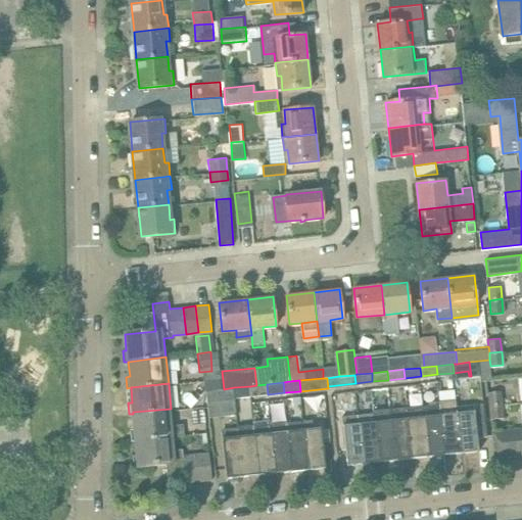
[(267,384),(256,385),(250,386),(251,396),(268,394),(267,384)]
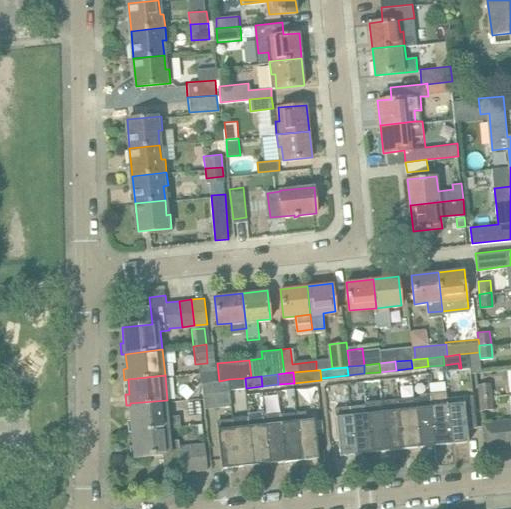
[(245,378),(229,379),(230,389),(246,388),(245,378)]
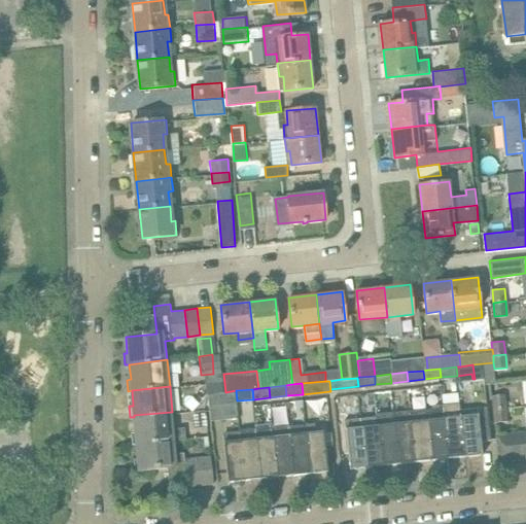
[(236,390),(225,392),(219,392),(222,423),(239,421),(237,400),(236,390)]
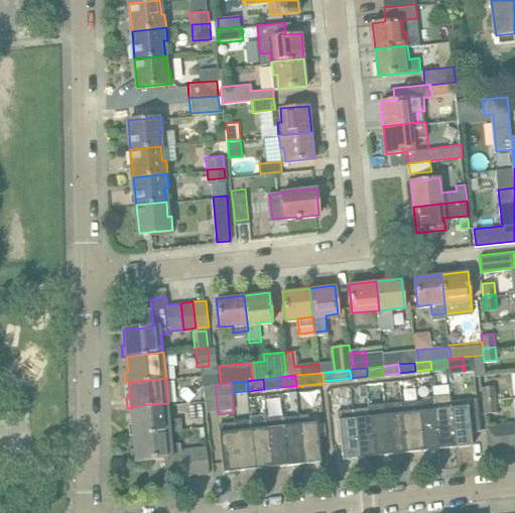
[(218,414),(215,384),(205,385),(208,415),(218,414)]
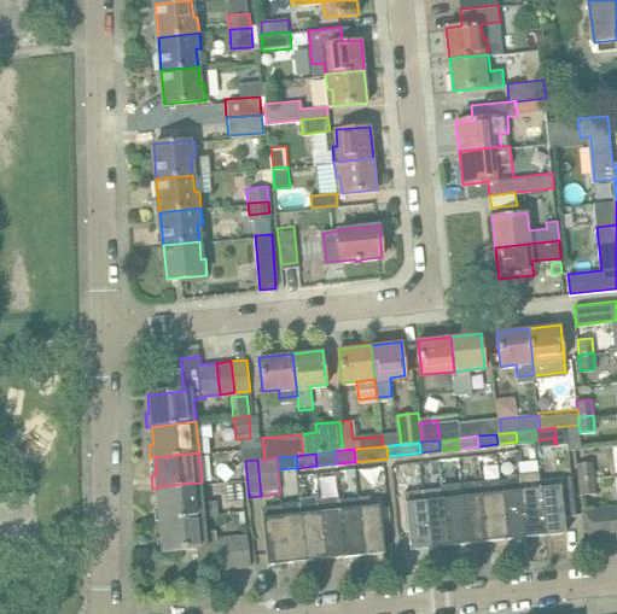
[(580,478),(594,477),(593,462),(578,463),(580,478)]
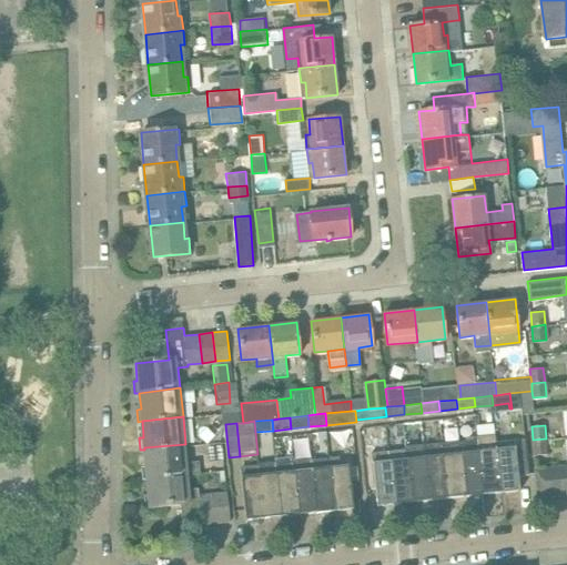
[(495,433),(478,435),(479,441),(485,493),(502,491),(496,441),(495,433)]
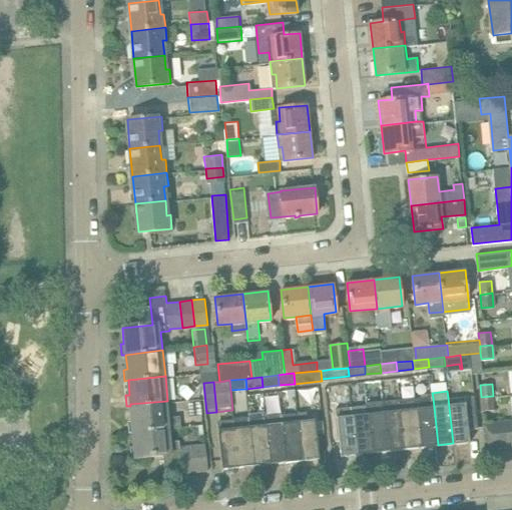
[(432,393),(416,395),(416,397),(416,399),(421,446),(438,445),(433,398),(432,393)]
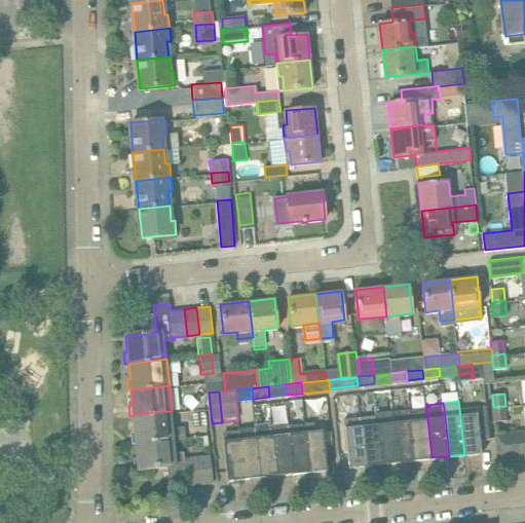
[(487,405),(459,408),(464,454),(481,452),(481,454),(482,454),(482,452),(481,439),(491,438),(490,430),(487,405)]
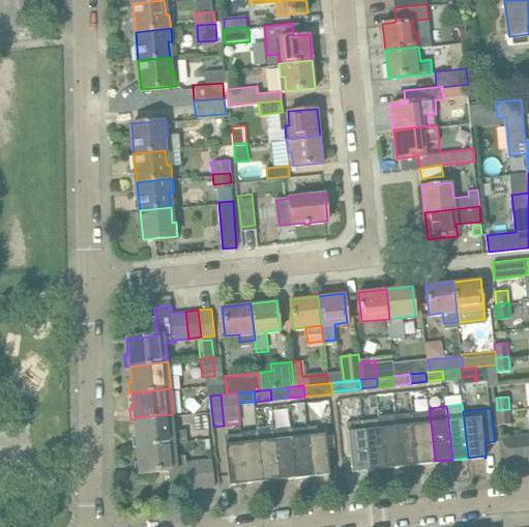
[(509,409),(497,410),(499,425),(511,423),(509,409)]
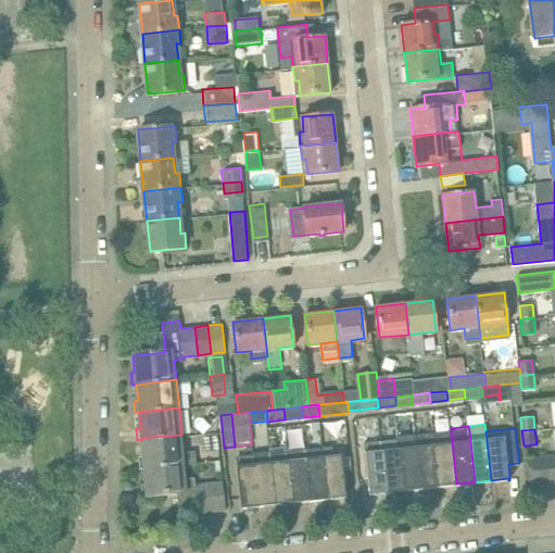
[(451,430),(433,432),(433,435),(439,486),(456,484),(451,432),(451,430)]
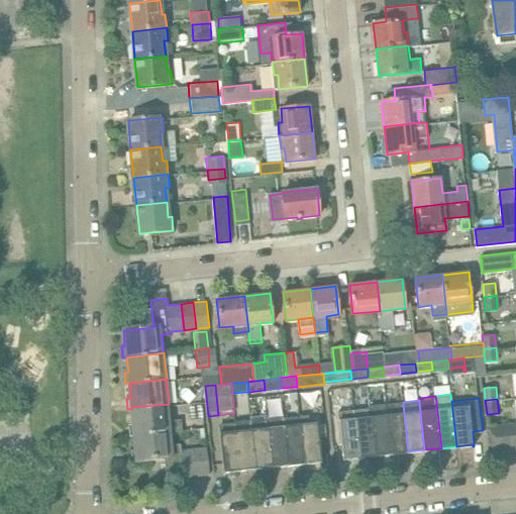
[(403,402),(387,404),(393,453),(408,451),(403,404),(403,402)]
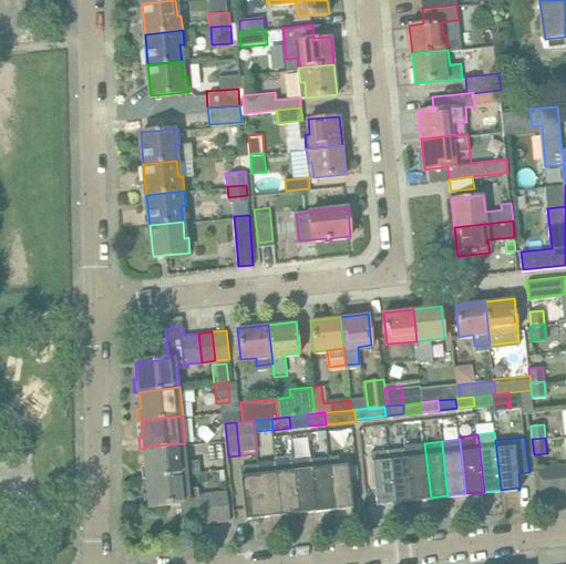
[(144,447),(144,449),(145,465),(142,465),(143,478),(147,478),(147,477),(187,472),(185,443),(144,447)]
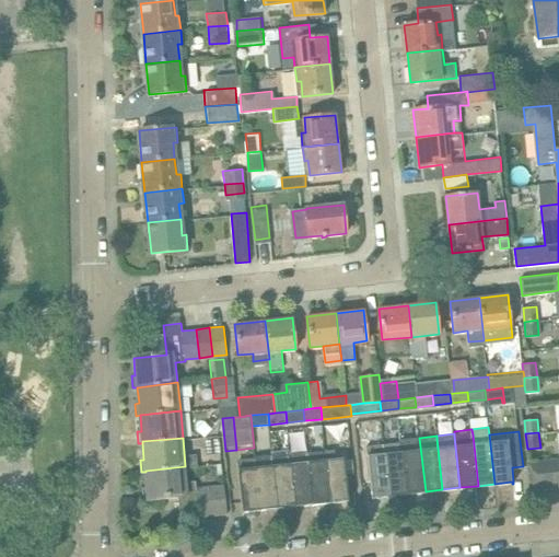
[(419,438),(402,439),(402,441),(407,494),(426,491),(419,438)]
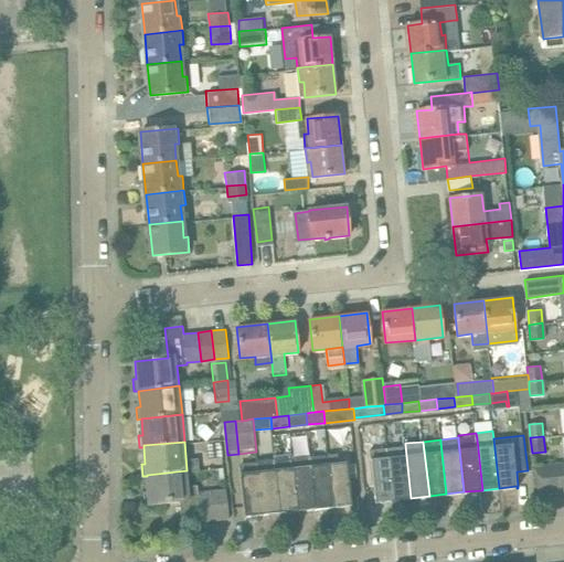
[(405,445),(389,447),(393,488),(394,499),(411,498),(405,445)]
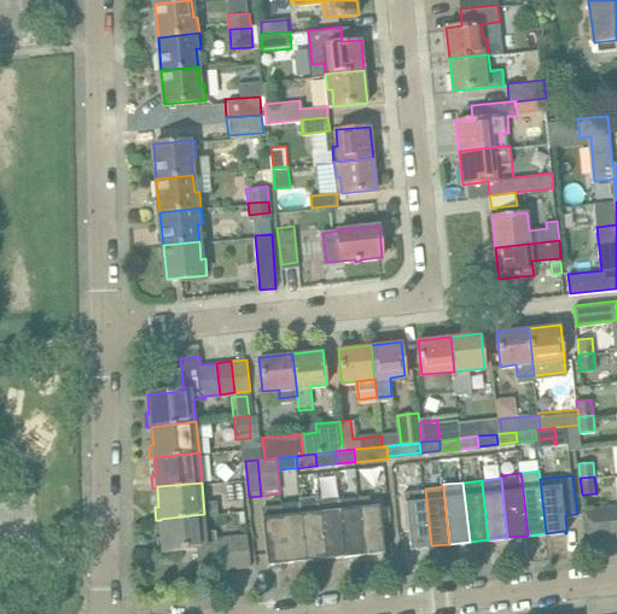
[(425,489),(405,491),(406,502),(411,548),(411,549),(412,549),(412,548),(431,545),(430,533),(425,489)]
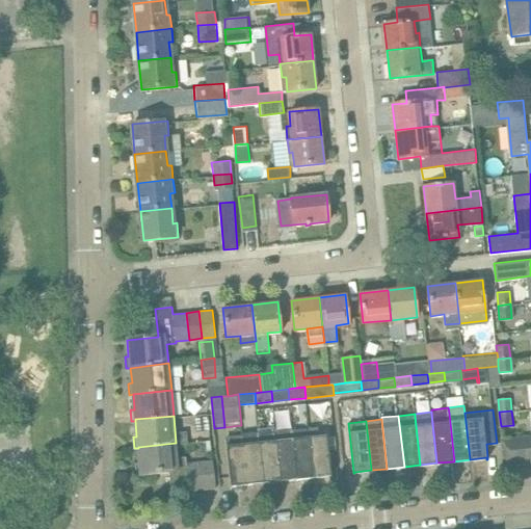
[(318,427),(309,428),(310,430),(310,438),(314,476),(329,475),(330,476),(326,434),(325,434),(326,437),(319,437),(319,429),(318,427)]
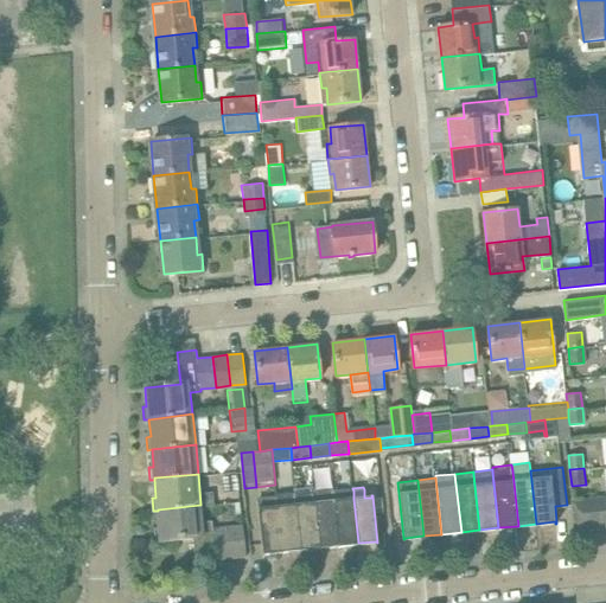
[(352,488),(333,489),(335,501),(340,545),(358,543),(353,499),(353,491),(352,488)]
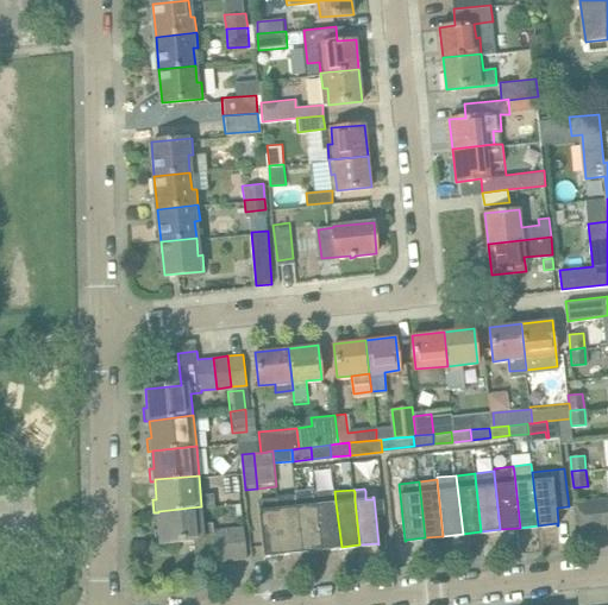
[(334,491),(317,493),(318,505),(323,549),(342,547),(336,503),(334,491)]
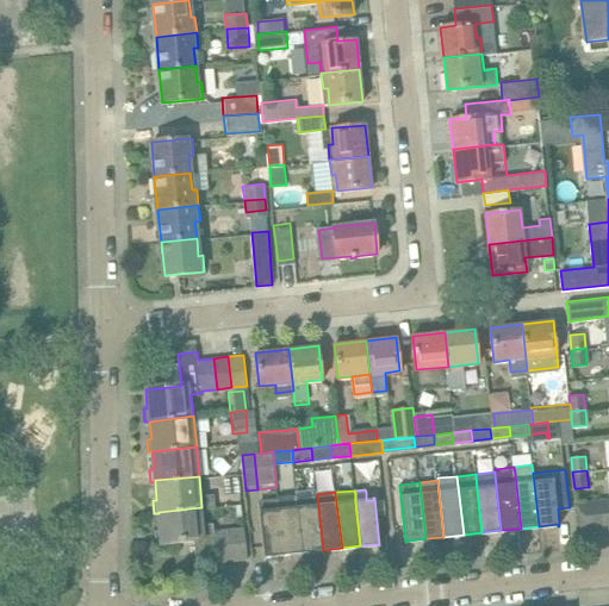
[(297,493),(278,495),(279,498),(280,510),(285,554),(303,551),(298,507),(297,497),(297,493)]
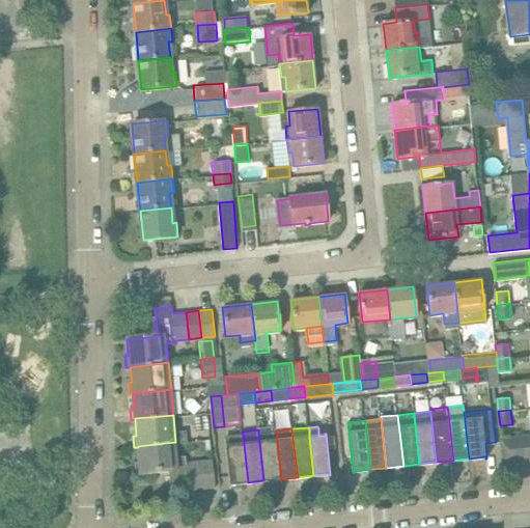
[(276,431),(258,433),(259,442),(263,480),(281,479),(277,441),(276,431)]
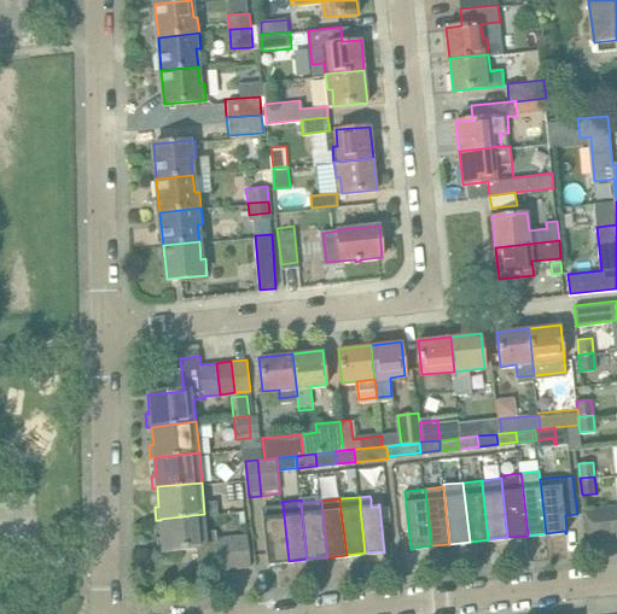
[(283,504),(262,507),(263,518),(268,565),(268,563),(289,561),(284,516),(283,504)]
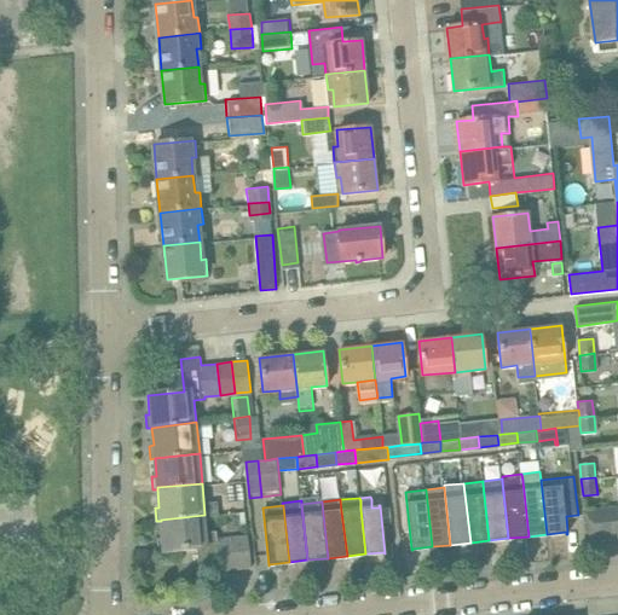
[(617,505),(601,508),(605,539),(617,537),(617,505)]
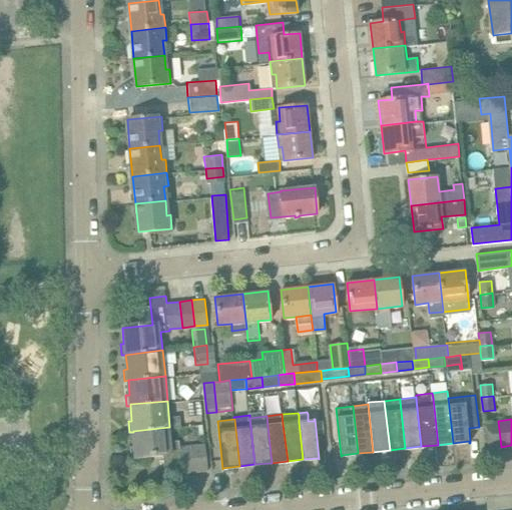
[(501,447),(498,421),(483,422),(486,448),(501,447)]
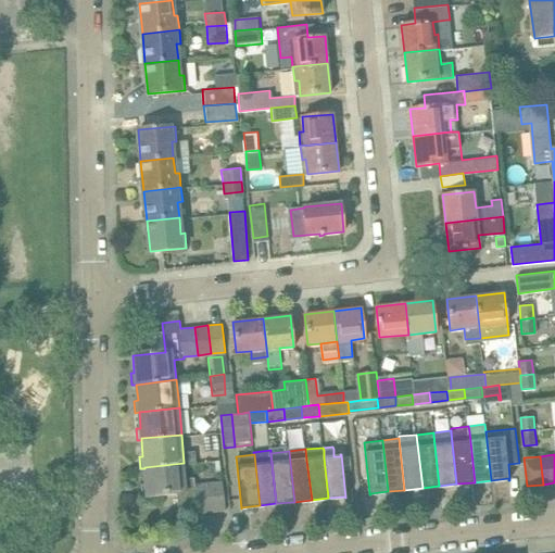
[(197,507),(197,512),(199,512),(196,484),(196,477),(186,478),(184,463),(144,467),(144,468),(146,484),(141,485),(142,497),(177,493),(179,510),(197,507)]
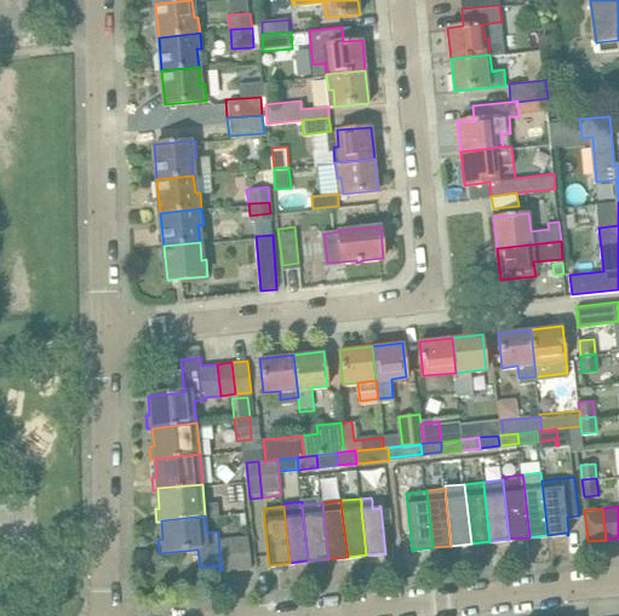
[(234,537),(236,569),(252,568),(248,536),(234,537)]
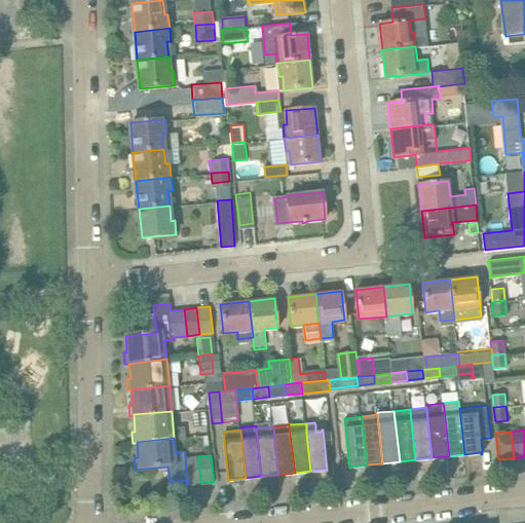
[(198,456),(185,457),(188,484),(200,483),(198,456)]
